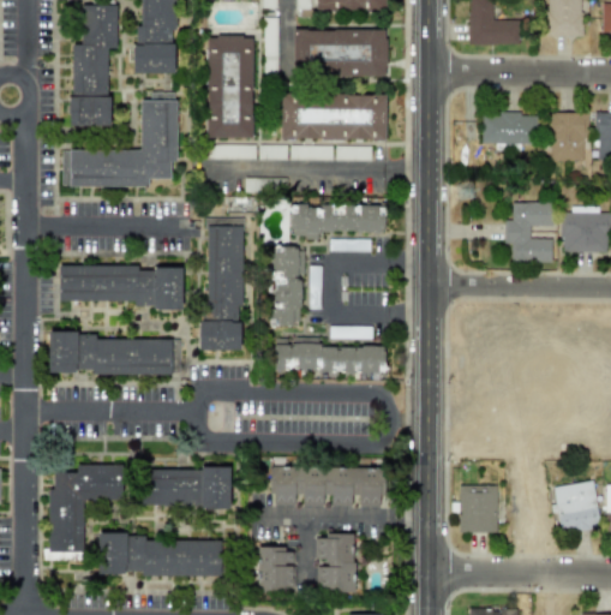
[(175,73),(177,0),(142,0),(142,27),(136,27),(136,73),(175,73)]
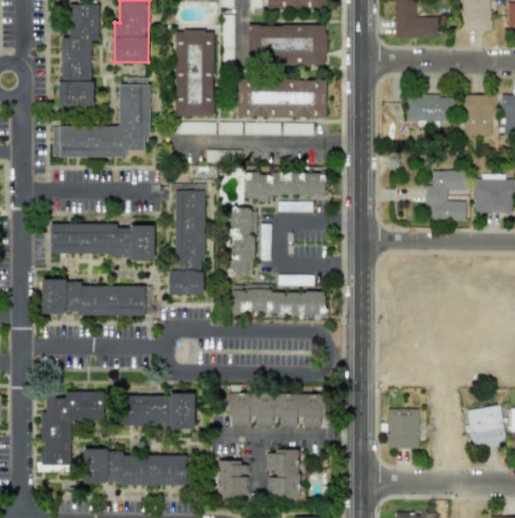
[(267,0),(268,9),(327,8),(326,0),(267,0)]
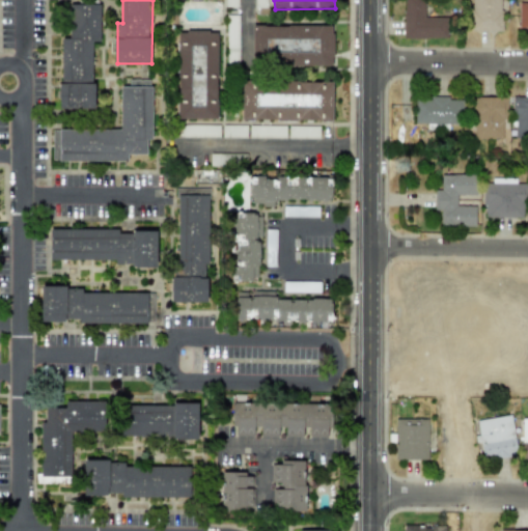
[(406,0),(407,38),(450,38),(449,17),(427,17),(426,0),(406,0)]
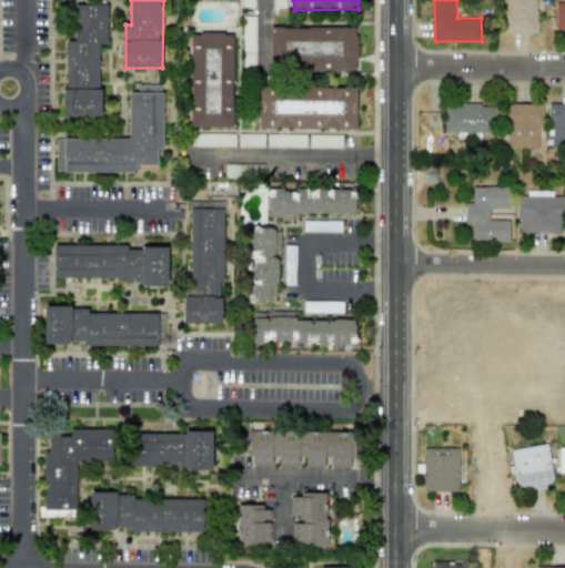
[(506,0),(507,33),(541,33),(540,0),(506,0)]
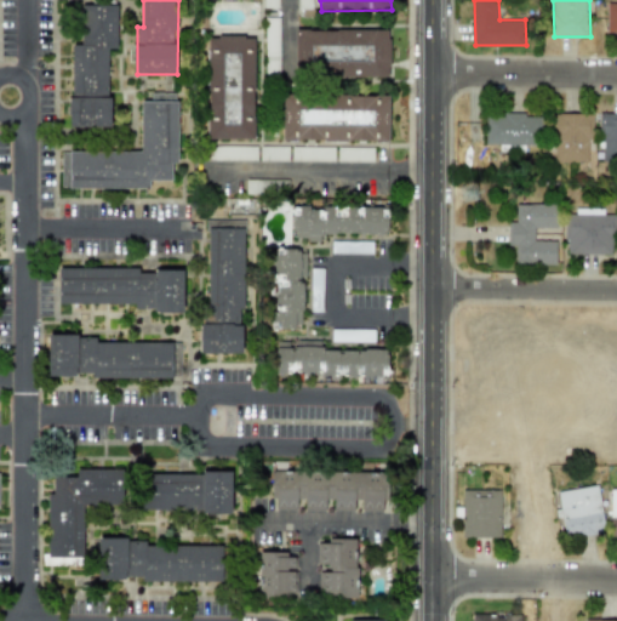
[(112,127),(110,49),(120,49),(119,5),(83,5),(83,45),(73,45),(73,127),(112,127)]
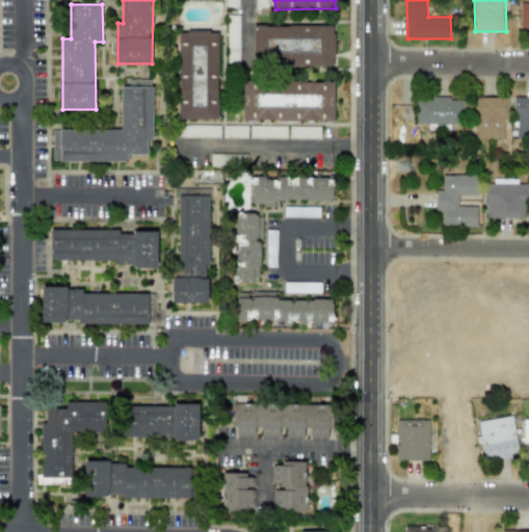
[(242,16),(230,16),(230,65),(241,65),(242,16)]
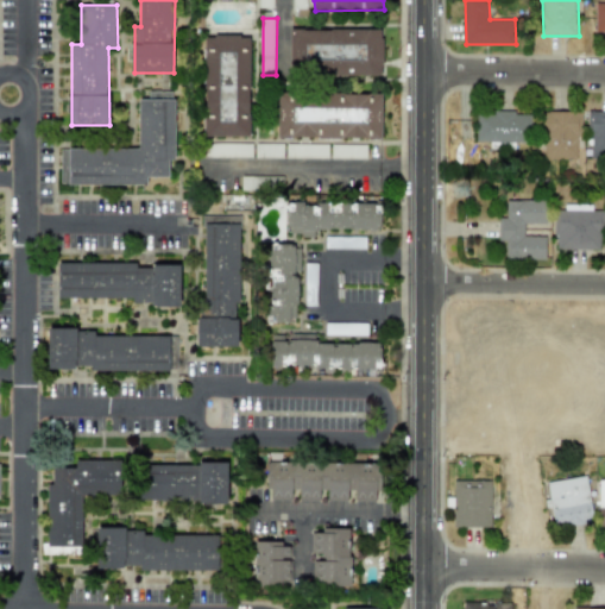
[(384,75),(384,30),(292,29),(292,75),(384,75)]
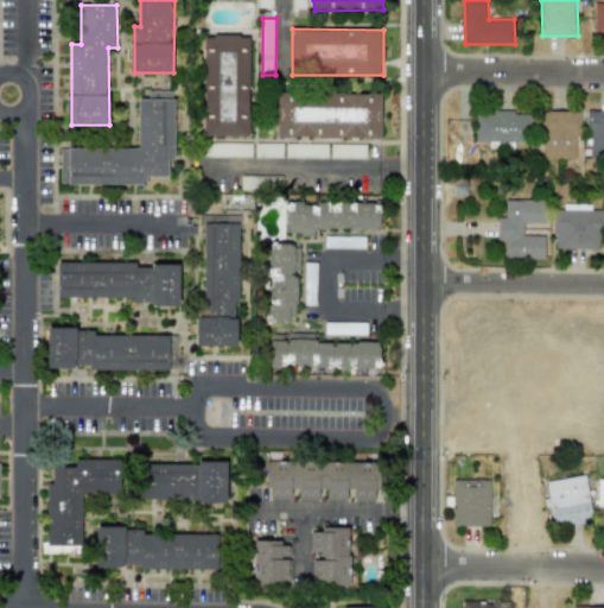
[(207,37),(216,37),(216,35),(242,35),(242,37),(252,37),(250,114),(252,114),(252,137),(207,137),(207,37)]
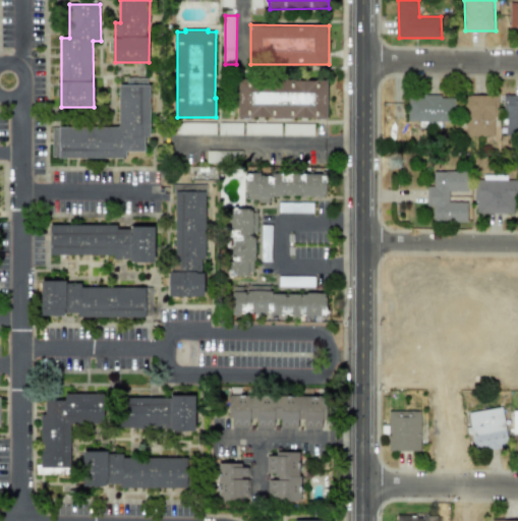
[(53,158),(127,159),(127,152),(146,152),(146,137),(151,137),(152,84),(146,84),(146,78),(128,78),(128,84),(120,84),(120,127),(54,127),(53,158)]
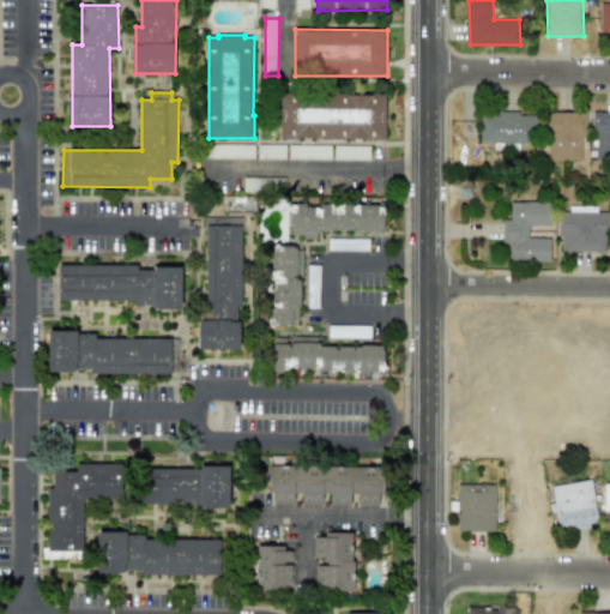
[(283,92),(283,139),(387,140),(388,95),(283,92)]
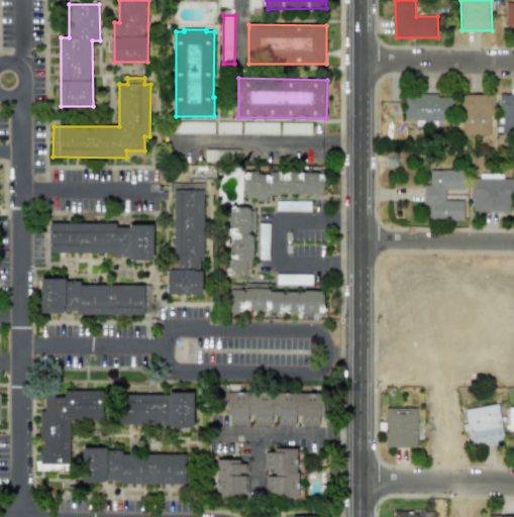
[(464,136),(492,135),(491,112),(496,112),(496,94),(464,94),(464,136)]
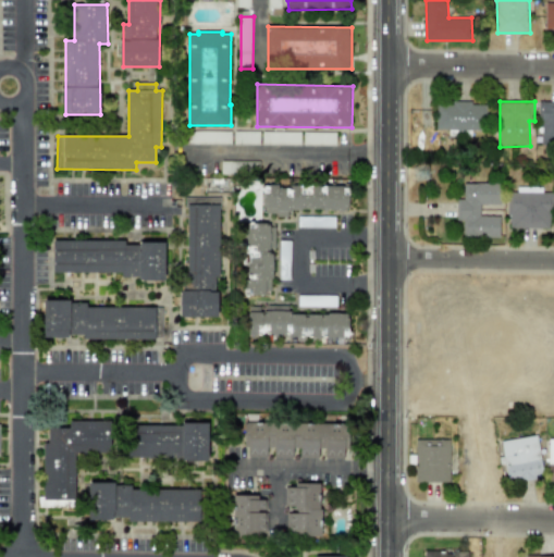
[(488,131),(488,102),(439,102),(438,132),(460,132),(460,131),(488,131)]
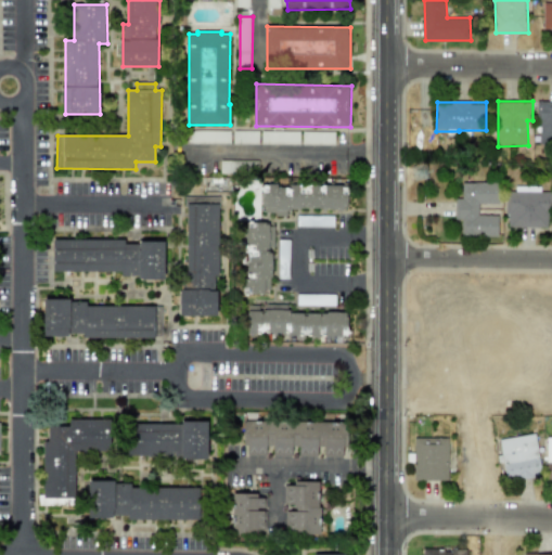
[(551,102),(541,103),(542,141),(551,140),(551,102)]
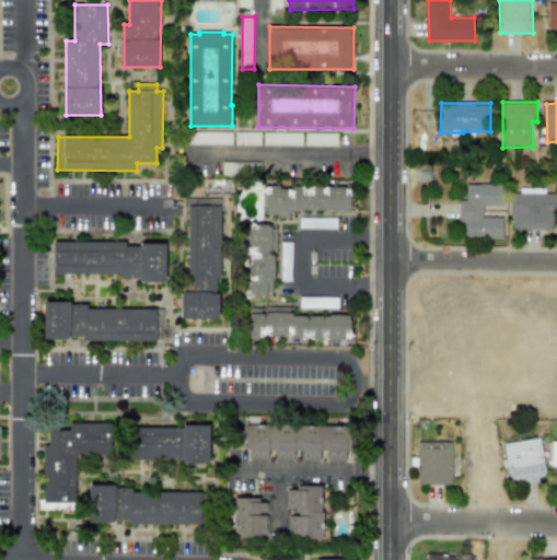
[(234,131),(192,132),(192,144),(234,144),(234,131)]
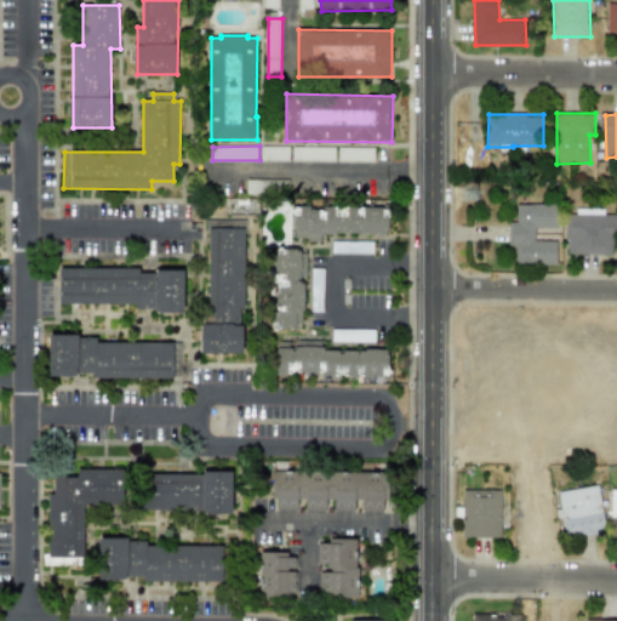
[(263,161),(291,161),(291,147),(263,147),(263,161)]
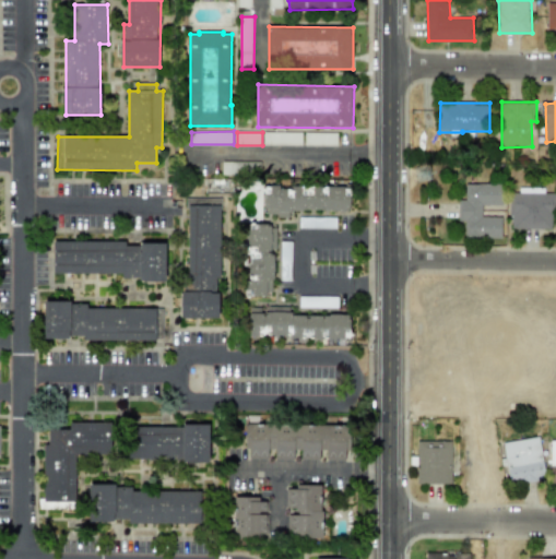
[(265,145),(304,145),(304,133),(265,132),(265,145)]
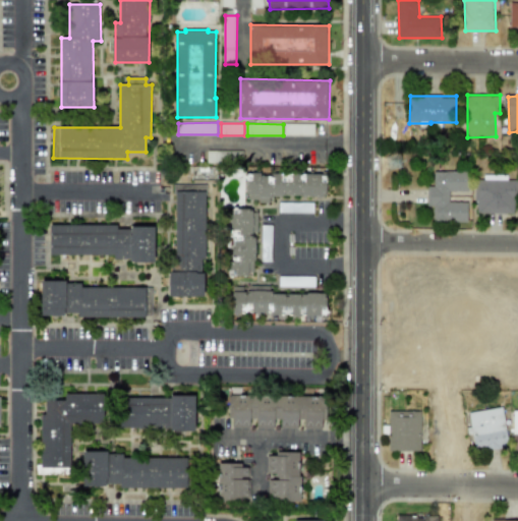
[(285,135),(315,136),(315,124),(286,123),(285,135)]
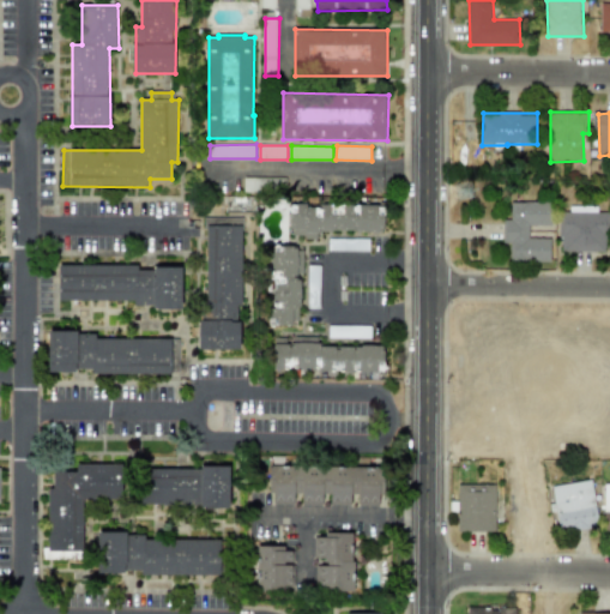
[(512,262),(551,262),(553,239),(530,239),(531,226),(554,226),(554,202),(513,202),(513,220),(505,220),(505,244),(512,244),(512,262)]
